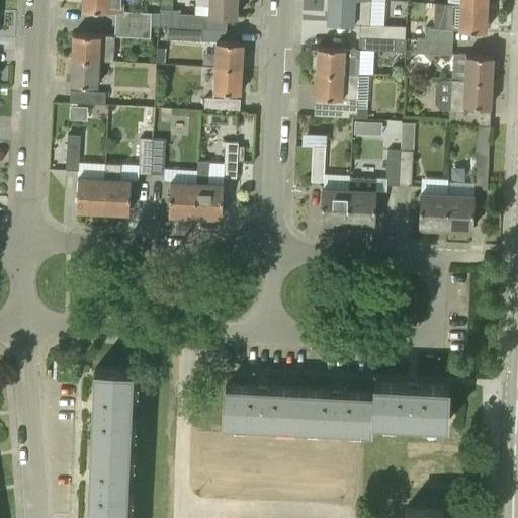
[(82,0),(82,9),(115,11),(114,22),(150,24),(151,12),(122,11),(122,0),(82,0)]
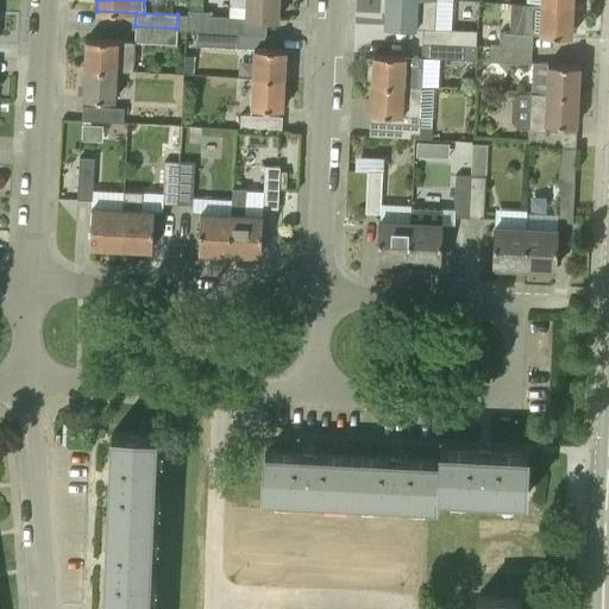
[(230,0),(230,6),(244,6),(244,19),(277,20),(277,0),(230,0)]
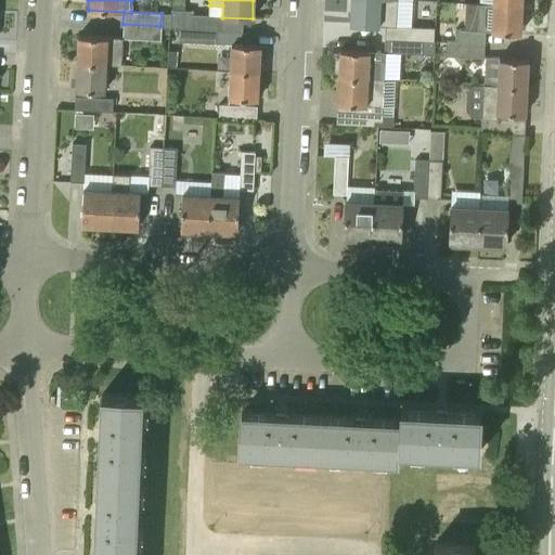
[(395,26),(396,0),(349,0),(349,24),(384,25),(384,39),(433,41),(434,28),(423,27),(395,26)]
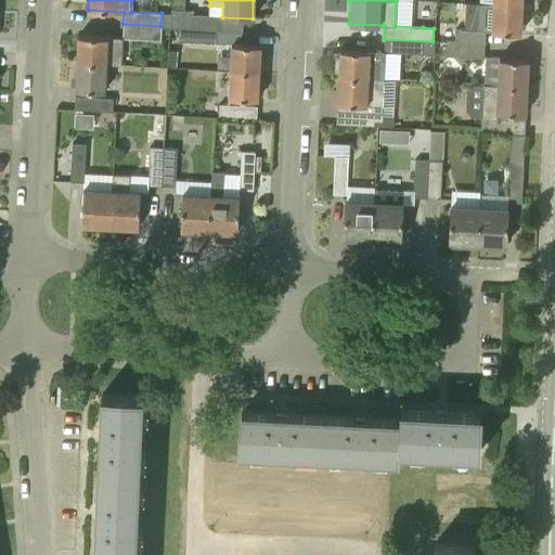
[(519,33),(520,5),(491,4),(478,3),(477,30),(454,29),(453,42),(483,43),(485,30),(519,33)]
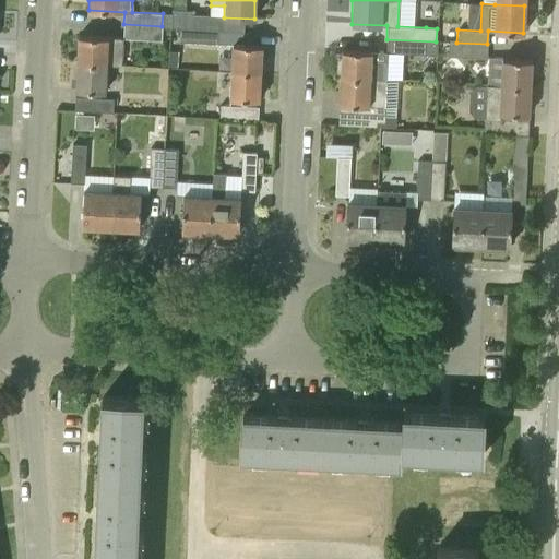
[(171,9),(171,14),(170,26),(179,27),(217,30),(218,18),(218,16),(211,15),(190,14),(190,10),(171,9)]
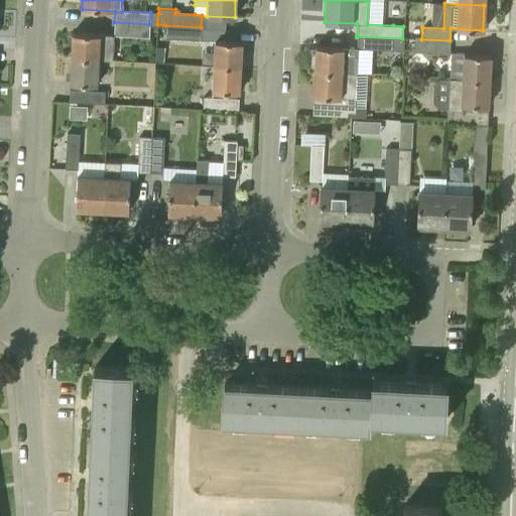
[(149,37),(149,24),(114,22),(113,35),(149,37)]
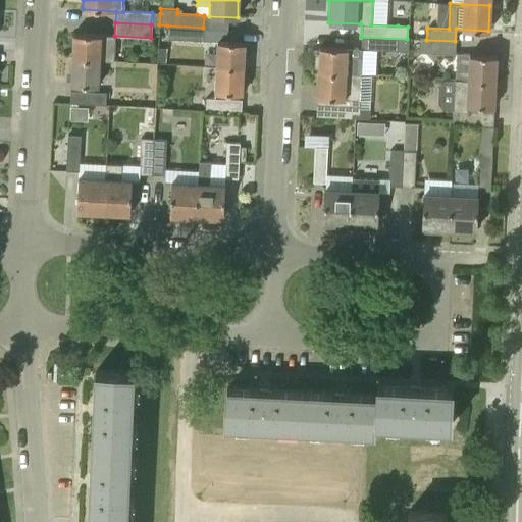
[(203,41),(203,28),(167,25),(167,39),(203,41)]
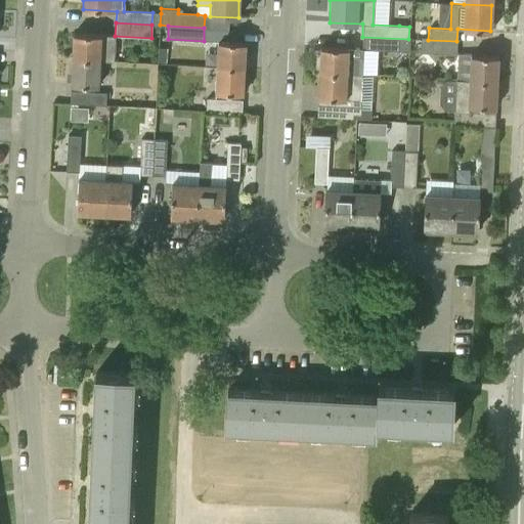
[(114,60),(115,36),(73,33),(72,58),(114,60)]
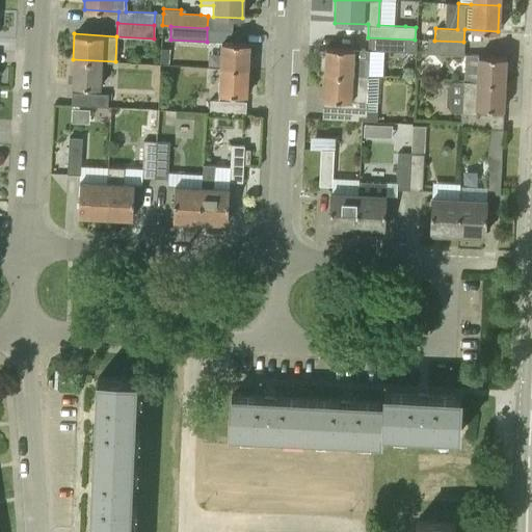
[(415,53),(415,40),(368,37),(367,50),(368,50),(415,53)]
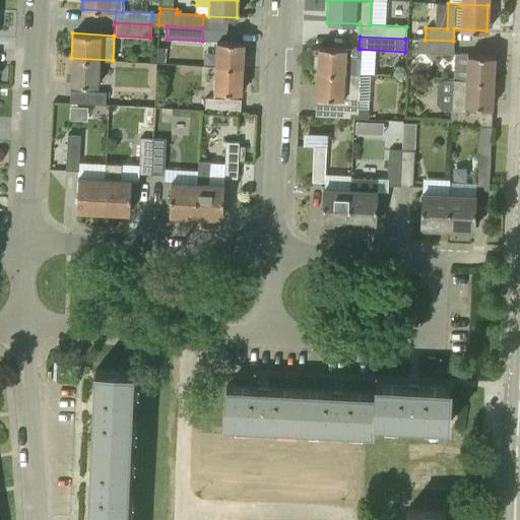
[(452,54),(453,41),(425,40),(416,39),(417,41),(416,52),(452,54)]
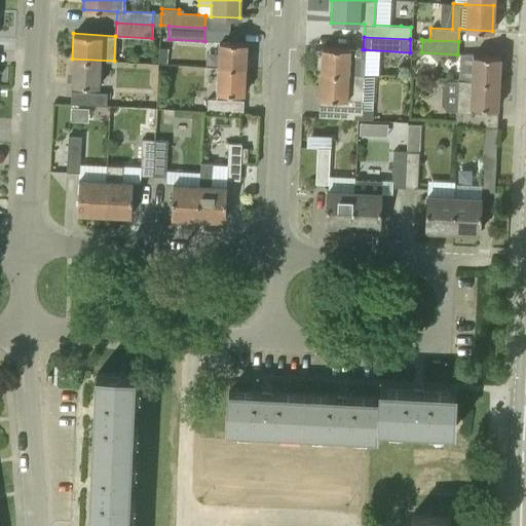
[(217,66),(245,67),(247,43),(218,41),(217,66)]
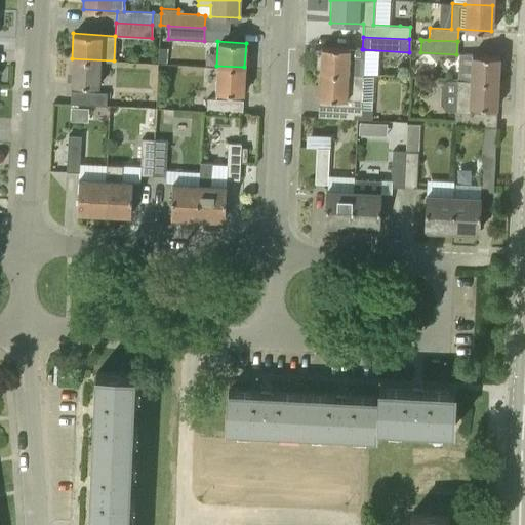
[(362,49),(349,48),(321,47),(320,72),(348,74),(362,75),(363,49),(362,49)]
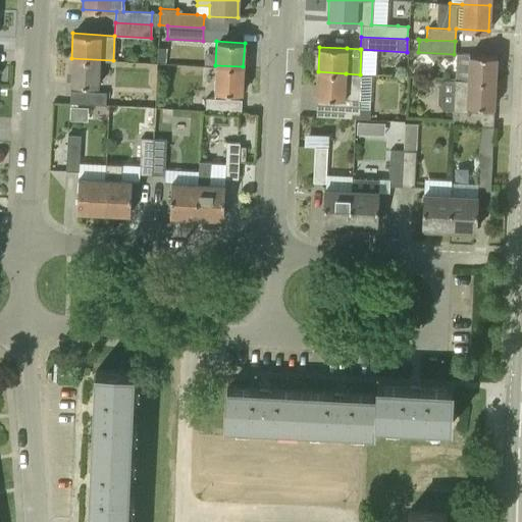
[(466,79),(494,81),(496,56),(467,54),(466,79)]
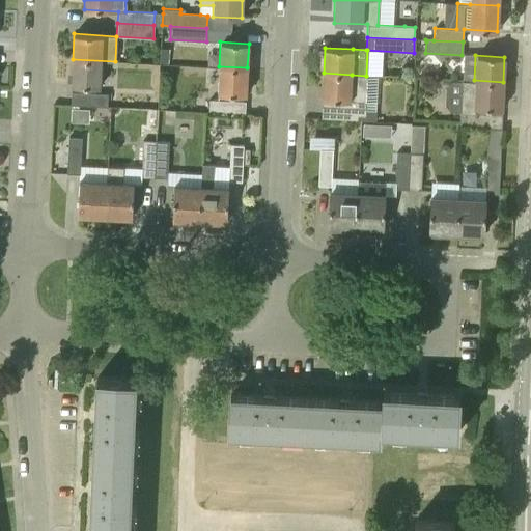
[(115,62),(115,61),(73,59),(72,86),(101,87),(102,61),(115,62)]
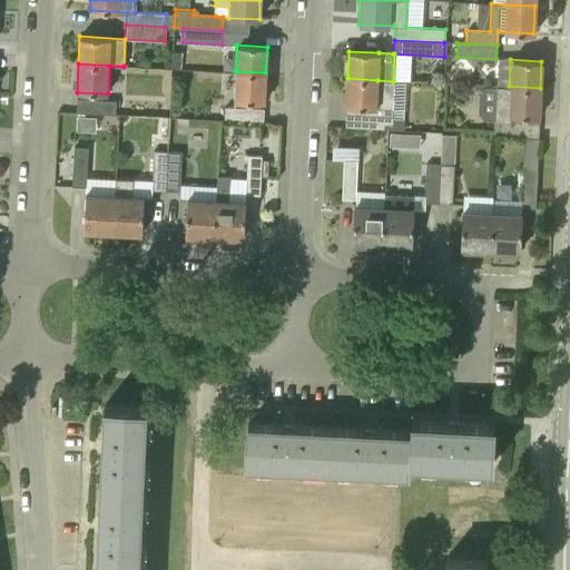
[(264,102),(265,72),(235,71),(234,100),(264,102)]
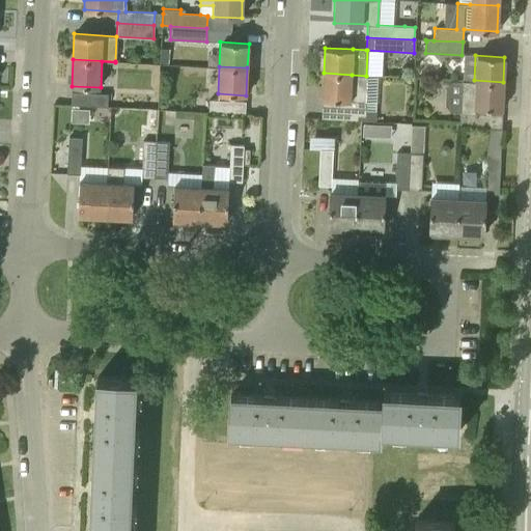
[(366,76),(352,75),(324,73),(322,118),(364,120),(366,76)]
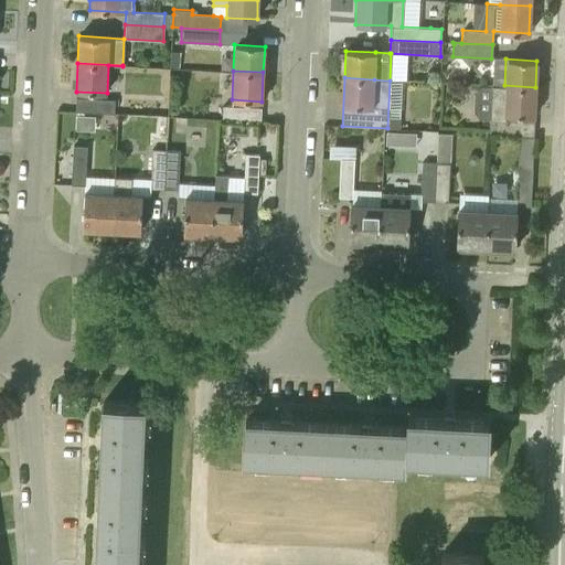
[(532,137),(535,87),(504,85),(504,86),(491,85),(489,120),(489,134),(494,135),(518,136),(532,137)]
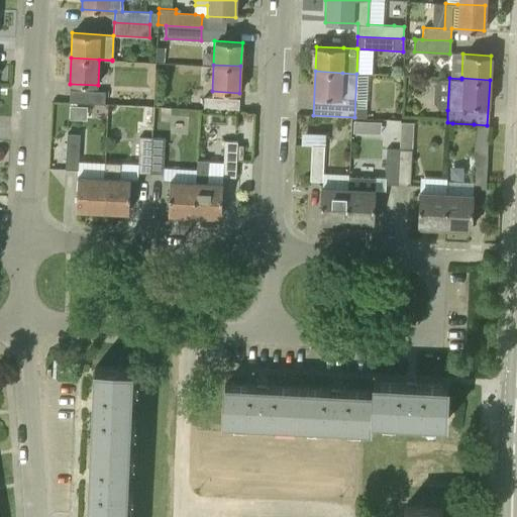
[(104,104),(105,91),(70,90),(69,103),(104,104)]
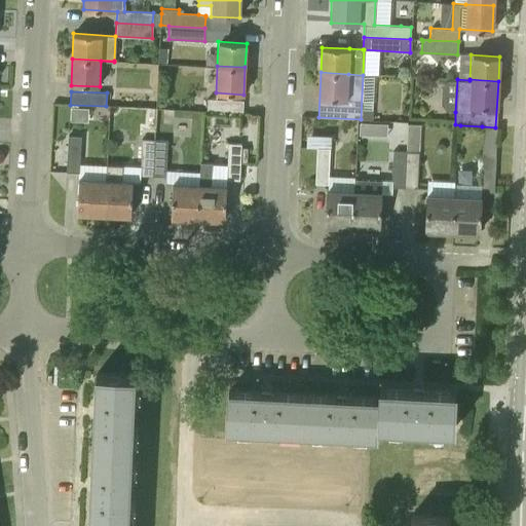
[(243,113),(245,100),(208,99),(208,111),(243,113)]
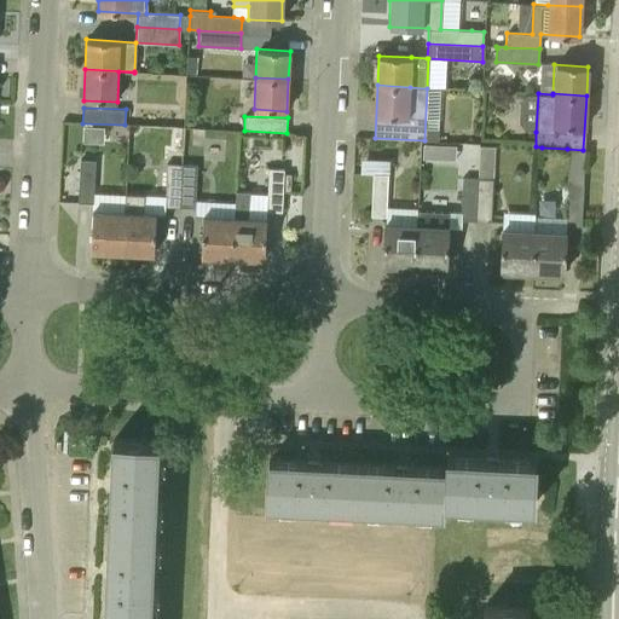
[(438,157),(439,143),(424,143),(423,157),(438,157)]
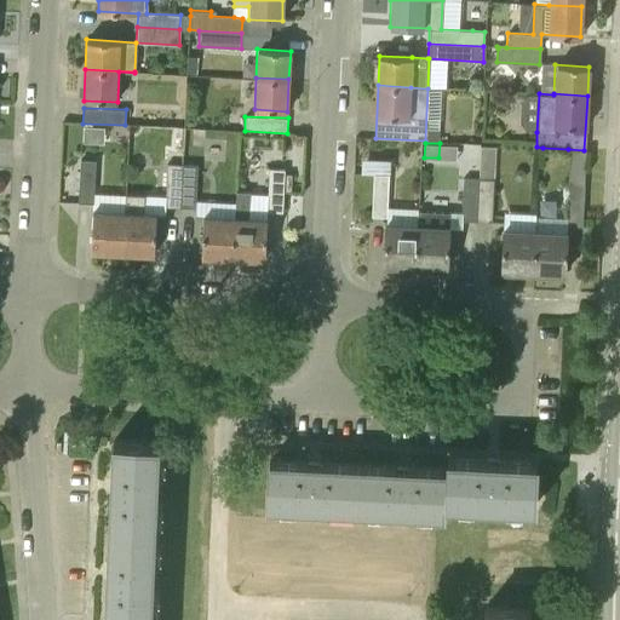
[(478,172),(476,222),(477,222),(503,223),(503,218),(504,214),(492,214),(494,148),(480,147),(478,172)]
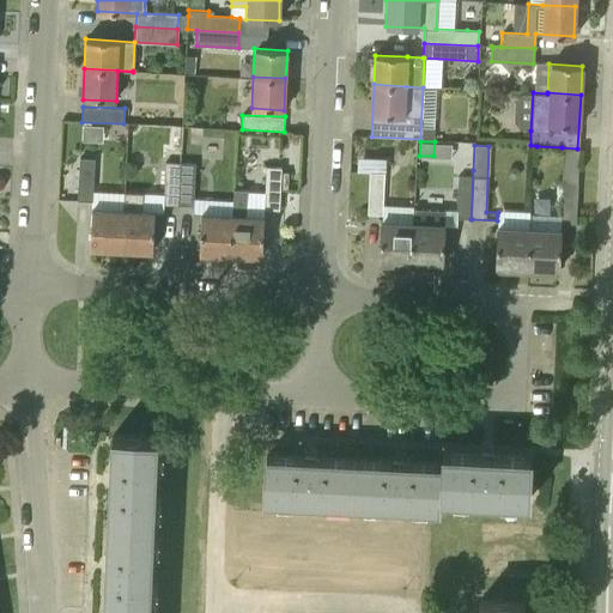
[(178,206),(181,163),(181,150),(165,150),(163,205),(178,206)]
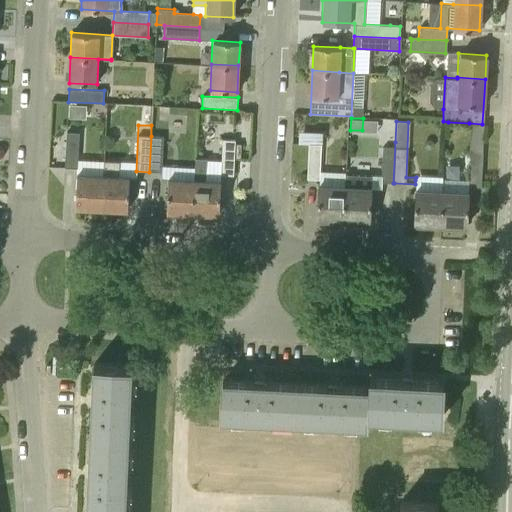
[(77,168),(79,133),(66,132),(64,167),(77,168)]
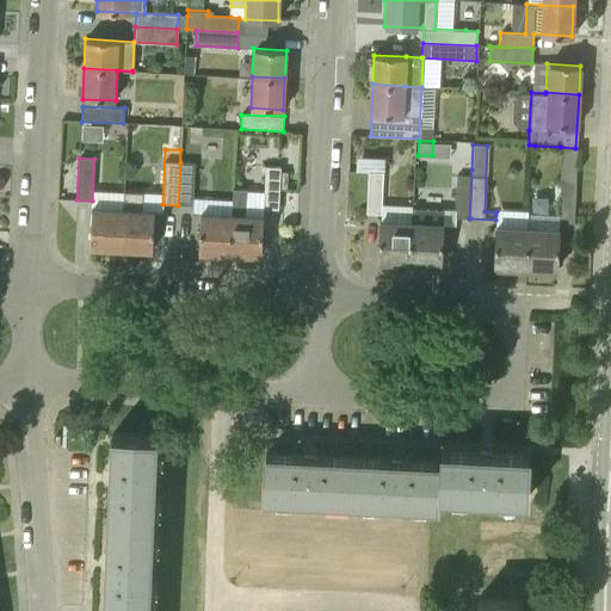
[(180,162),(178,205),(192,205),(195,164),(180,162)]
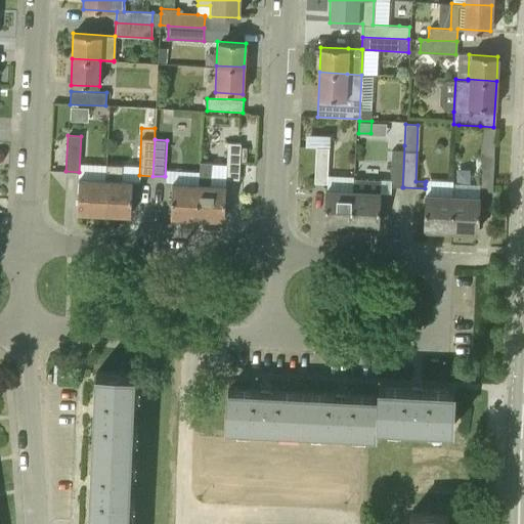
[(238,181),(241,144),(227,143),(225,180),(238,181)]
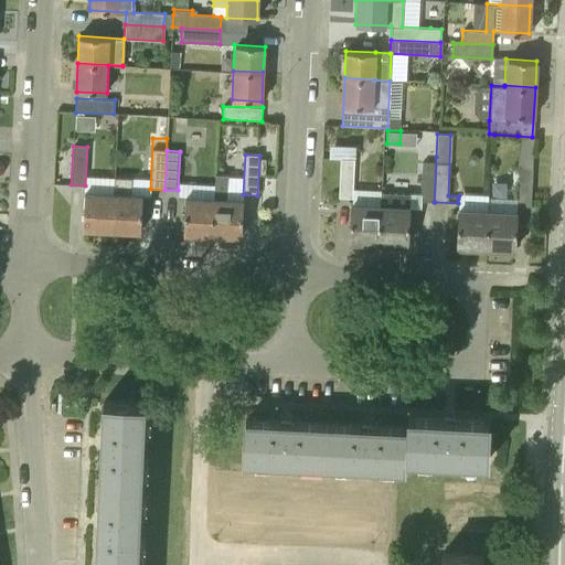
[(434,202),(436,157),(423,156),(420,201),(434,202)]
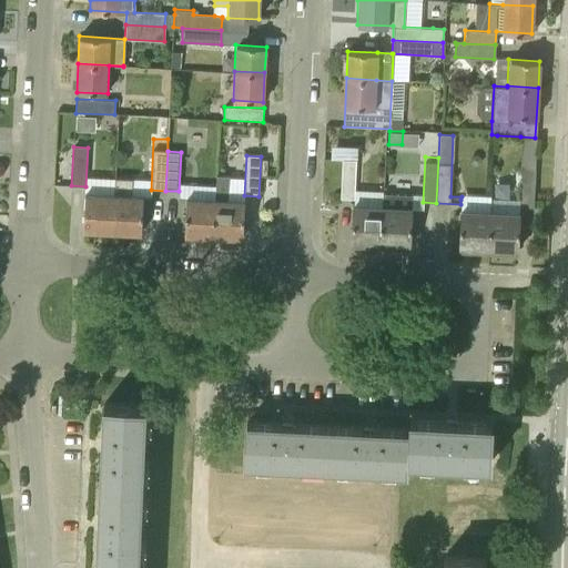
[(338,199),(354,199),(356,160),(341,159),(338,199)]
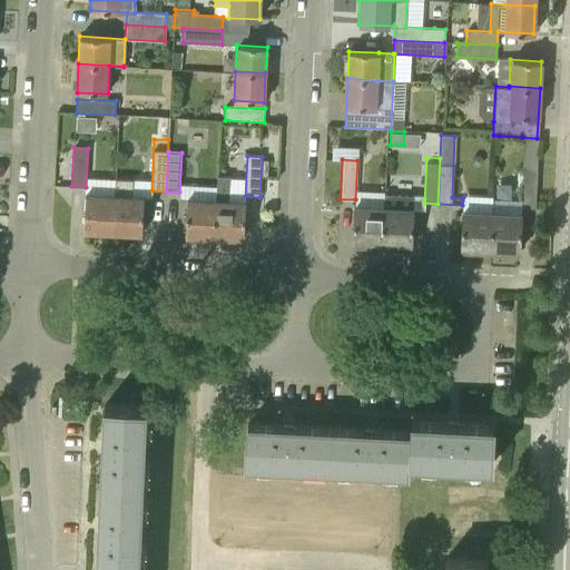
[(536,207),(537,168),(522,167),(521,199),(493,198),(493,212),(492,212),(490,249),(519,251),(521,215),(521,207),(522,207),(536,207)]
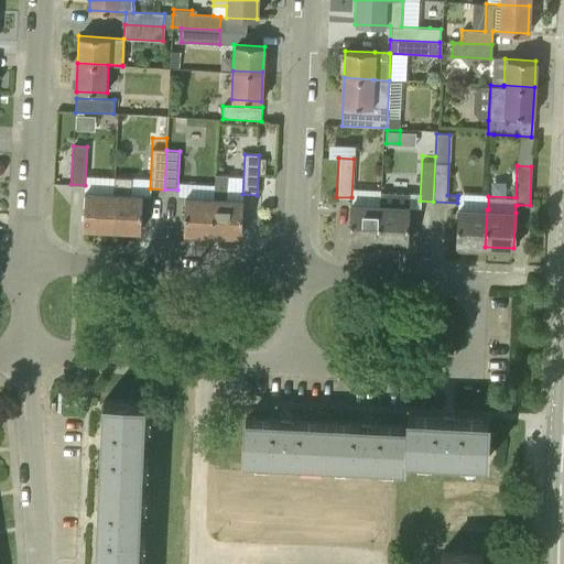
[(214,197),(212,235),(241,236),(242,198),(226,197),(227,175),(215,174),(214,184),(214,197)]
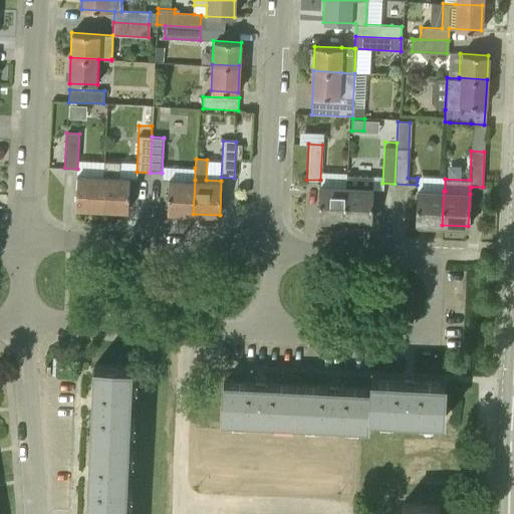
[(104,160),(103,176),(101,210),(127,211),(130,177),(120,177),(120,161),(104,160)]
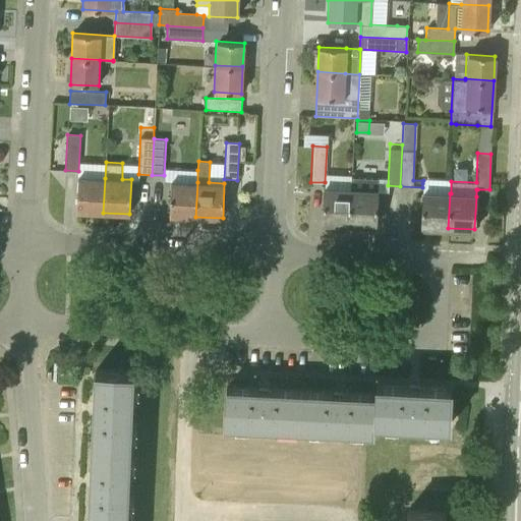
[(197,182),(197,170),(165,168),(164,182),(170,182),(169,215),(195,217),(197,182)]
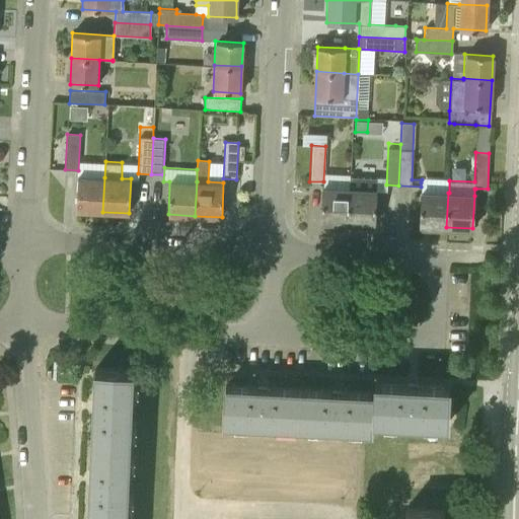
[(102,212),(104,177),(77,176),(75,210),(102,212)]
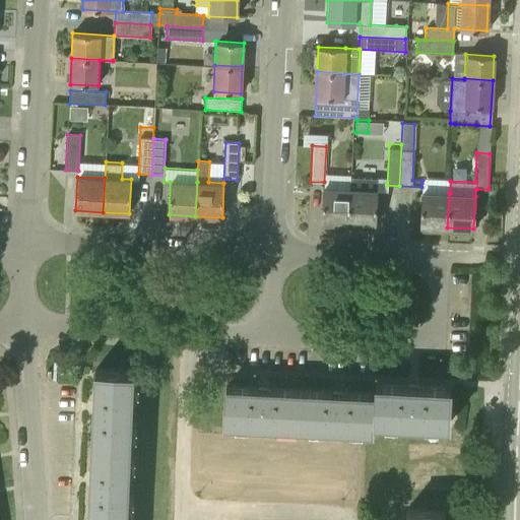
[(349,188),(348,223),(375,224),(377,179),(350,177),(350,180),(349,188)]
